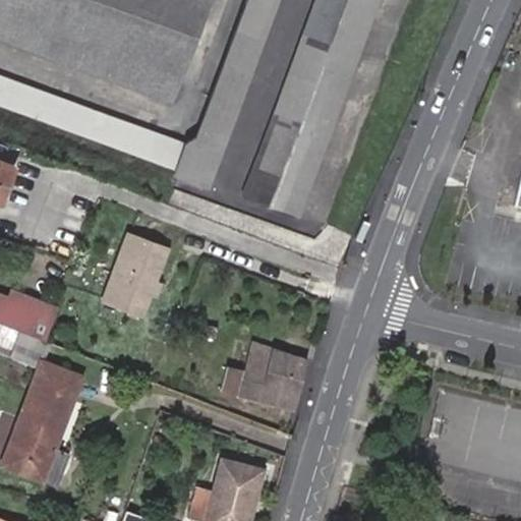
[(213,0),(0,0),(0,40),(175,104),(213,0)]
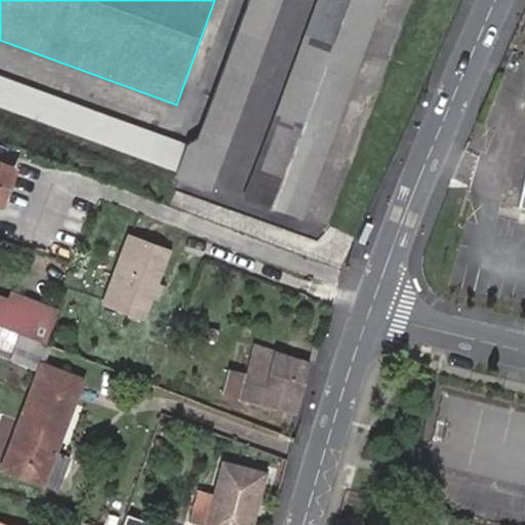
[(186,143),(84,107),(75,132),(177,177),(211,192),(281,0),(247,0),(199,139),(186,143)]
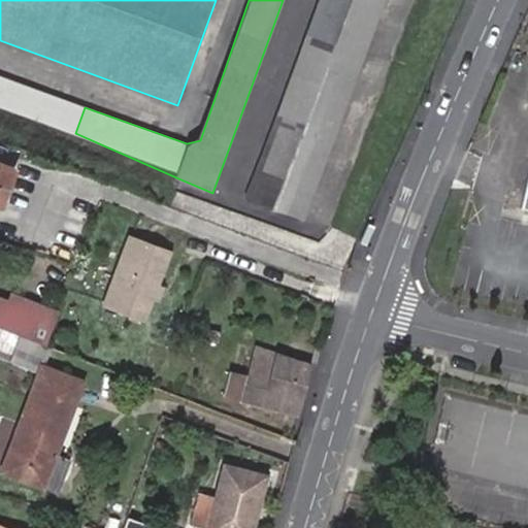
[(386,0),(318,0),(242,201),(306,222),(386,0)]
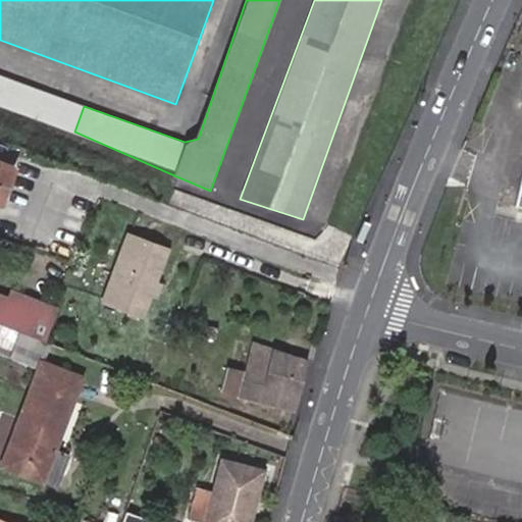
[(0,105),(74,132),(84,106),(0,75),(0,105)]
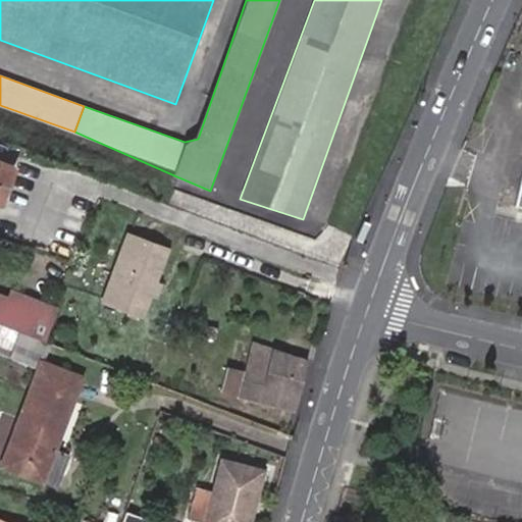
[(521,156),(511,203),(521,206),(521,156)]
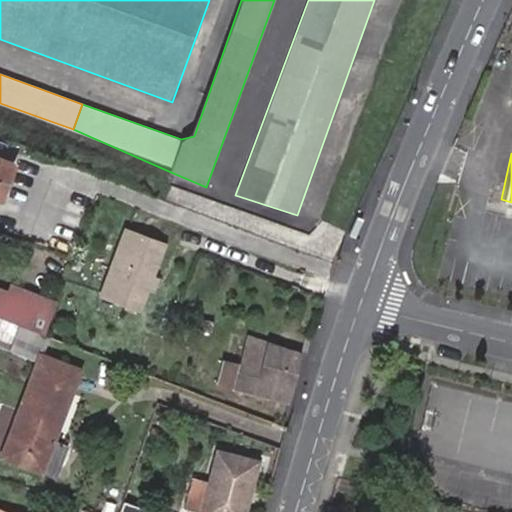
[(0,190),(10,161),(0,157),(0,190)]
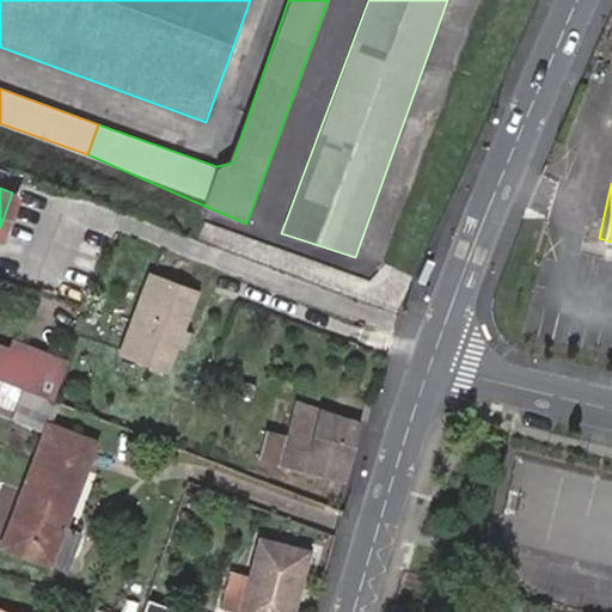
[(201,291),(147,271),(116,353),(170,372),(201,291)]
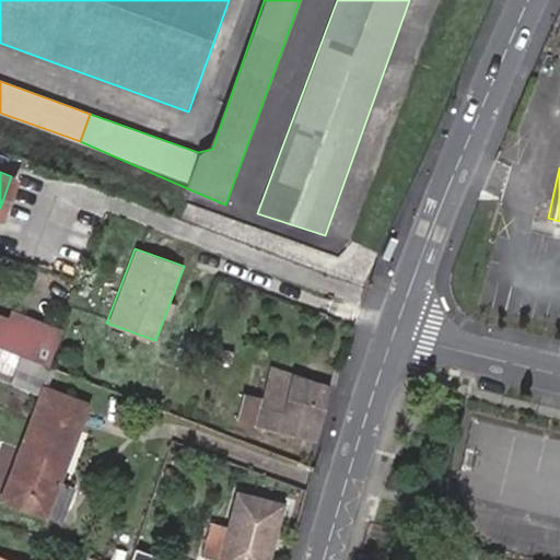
[(0,318),(0,349),(7,352),(51,370),(63,335),(12,314),(9,323),(0,318)]
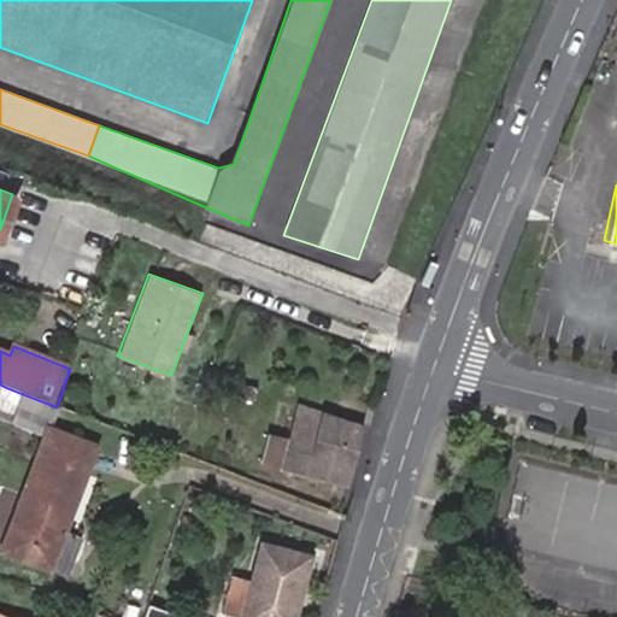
[(57,407),(7,388),(0,409),(0,417),(43,433),(47,419),(52,421),(57,407)]
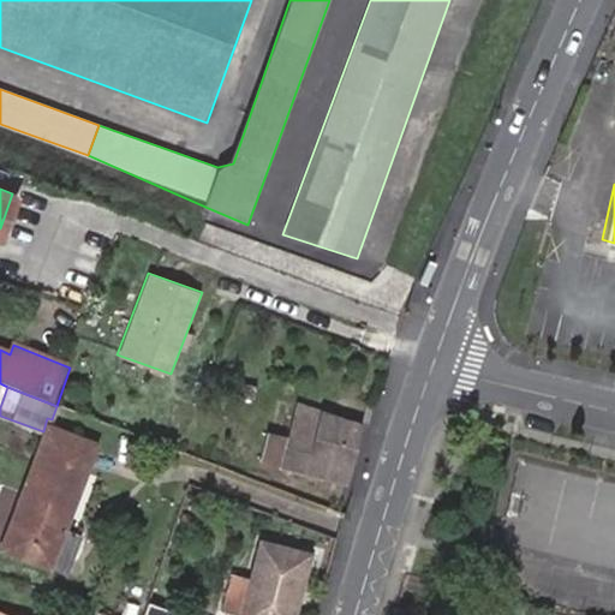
[(347,484),(354,451),(362,422),(293,406),(286,436),(264,431),(257,461),(280,466),(347,484)]
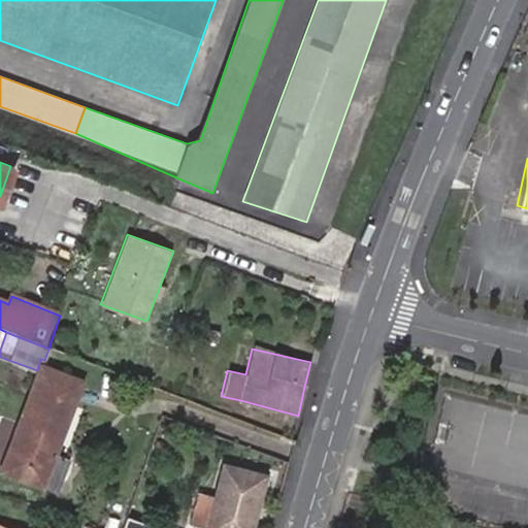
[(88,384),(48,369),(22,439),(17,437),(4,472),(47,489),(60,456),(88,384)]
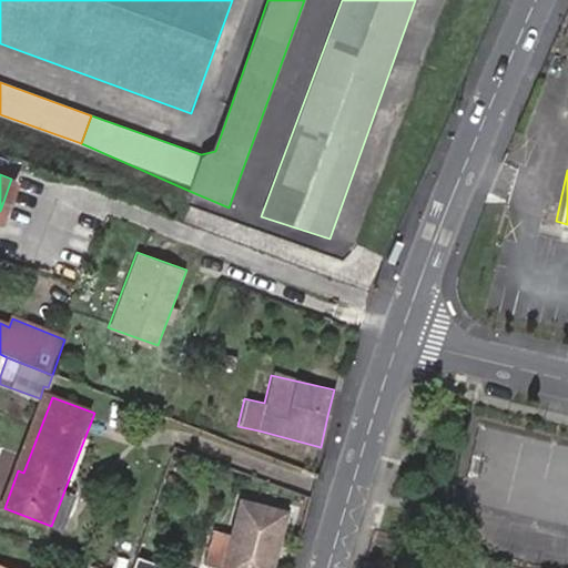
[(80,496),(64,490),(51,526),(67,533),(80,496)]
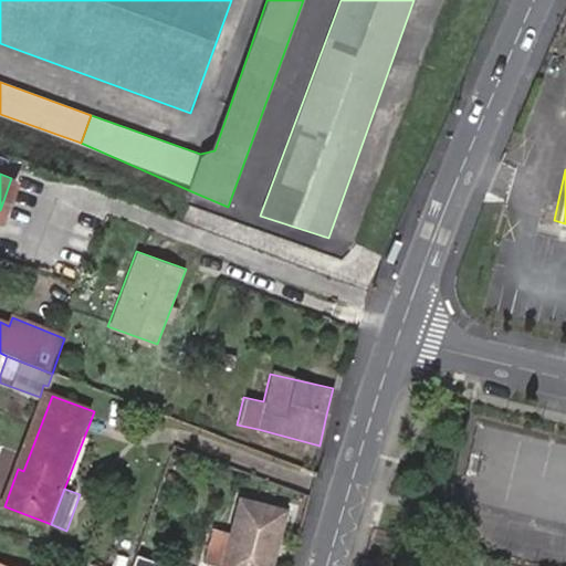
[(268,565),(283,511),(229,499),(221,532),(202,527),(194,564),(202,565),(268,565)]
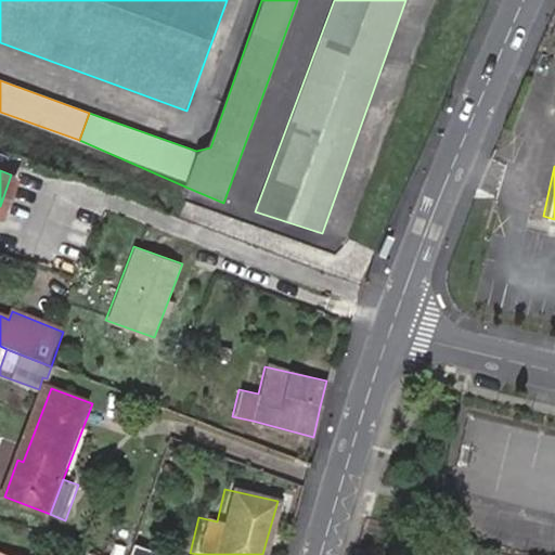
[(119,512),(103,554),(119,554),(134,517),(119,512)]
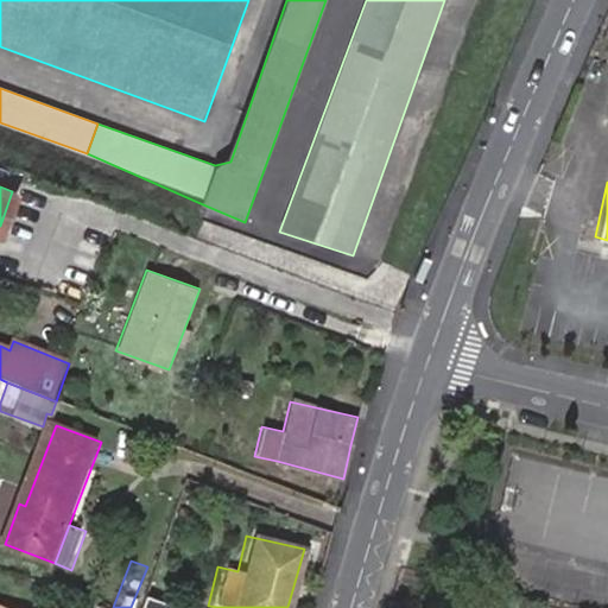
[(156,569),(147,567),(131,607),(140,607),(146,595),(156,569)]
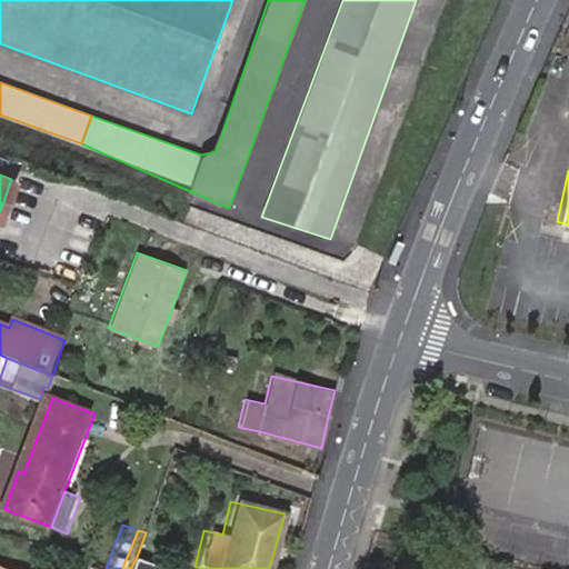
[(170,568),(137,557),(131,568),(170,568)]
